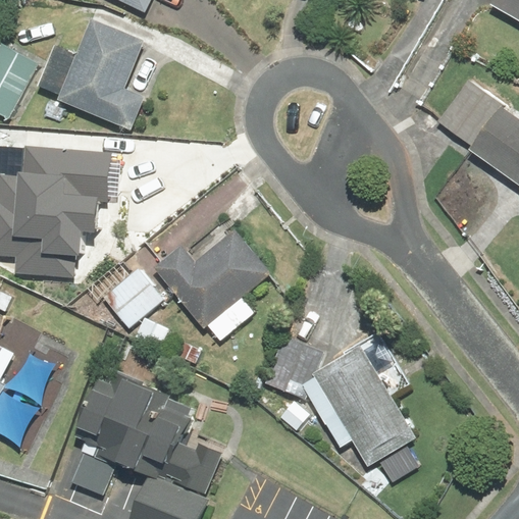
[(117,0),(144,12),(149,0),(117,0)]
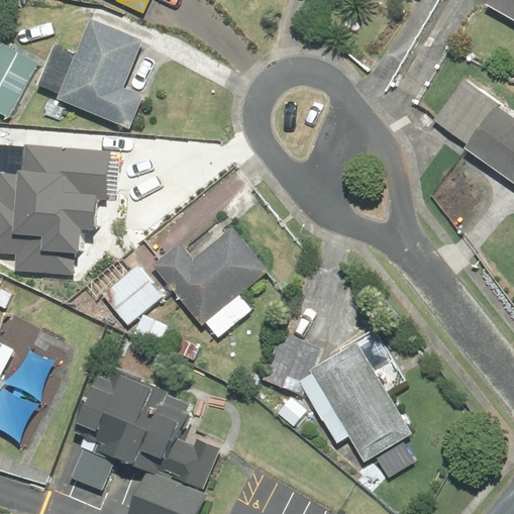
[(491,0),(488,6),(513,20),(513,0),(491,0)]
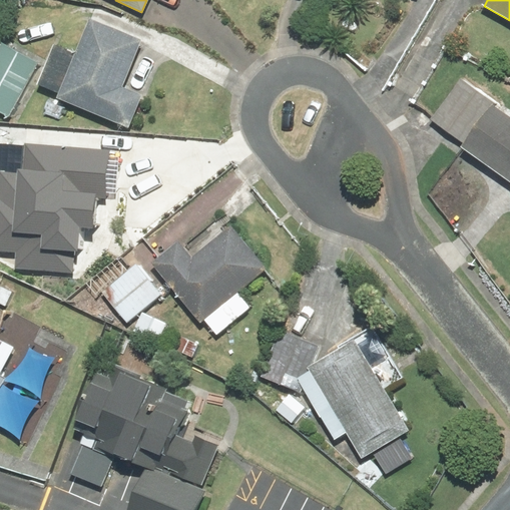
[(55,45),(35,93),(127,131),(142,94),(125,87),(143,43),(88,21),(75,53),(55,45)]
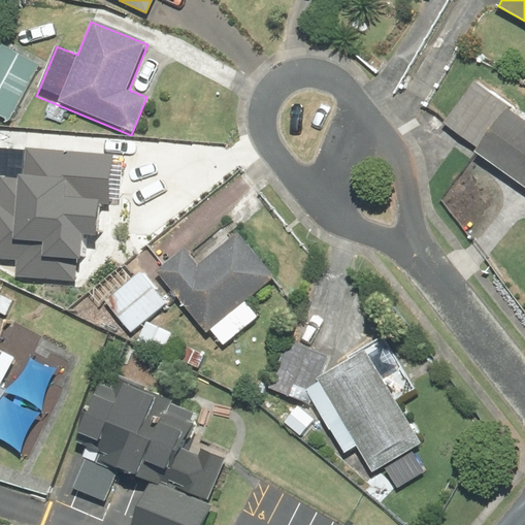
[(39,62),(1,42),(0,44),(0,115),(10,120),(39,62)]
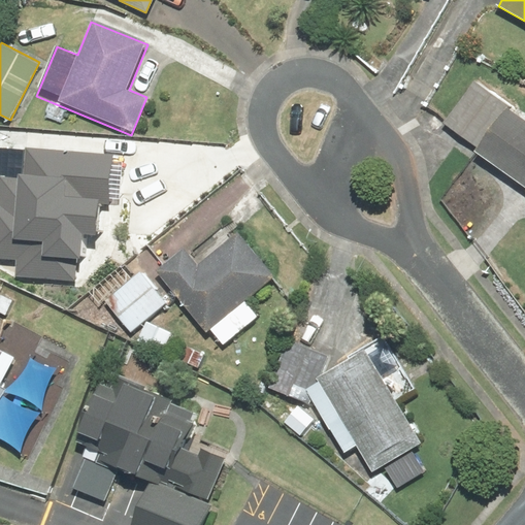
[(524,120),(473,81),(440,124),(524,189),(524,120)]
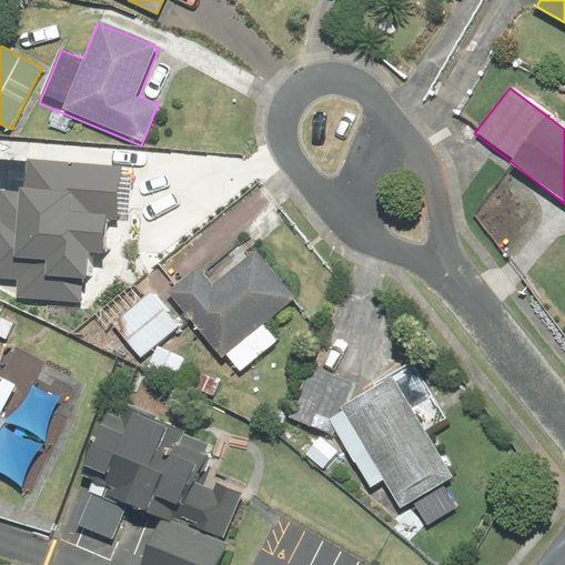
[(43,142),(0,139),(0,253),(18,221),(12,293),(94,299),(99,223),(108,224),(111,174),(41,169),(43,142)]
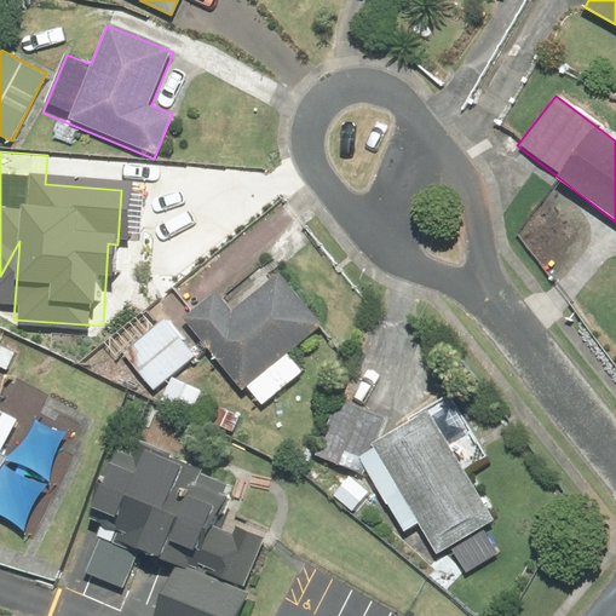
[(287,355),(322,327),(278,271),(231,309),(218,292),(183,320),(255,410),(301,373),(287,355)]
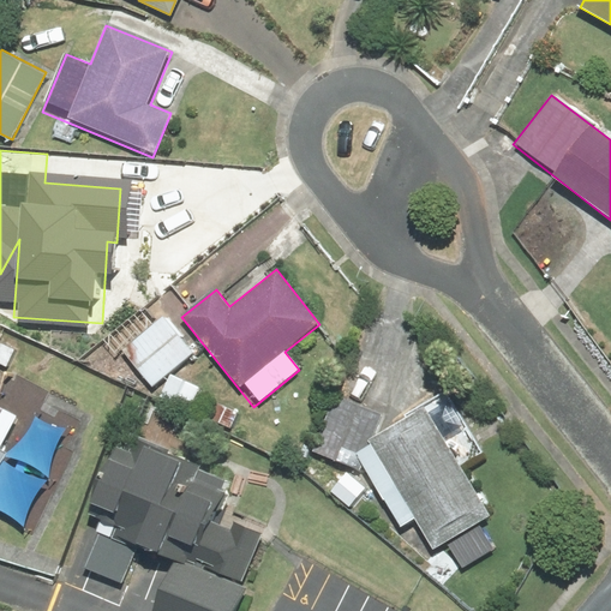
[(119,351),(151,388),(192,353),(160,316),(119,351)]
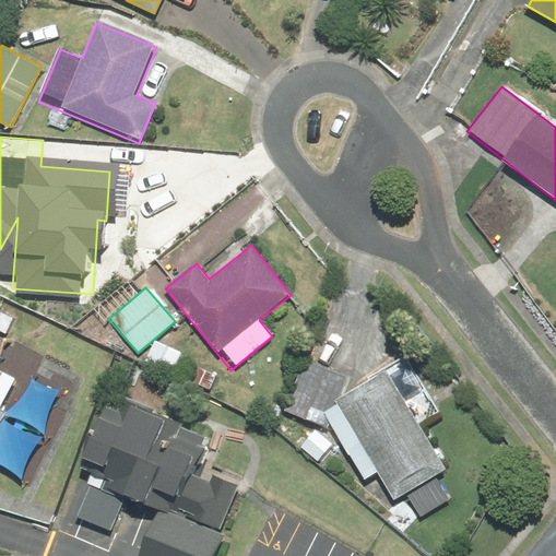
[(156,340),(145,364),(173,375),(182,352),(156,340)]
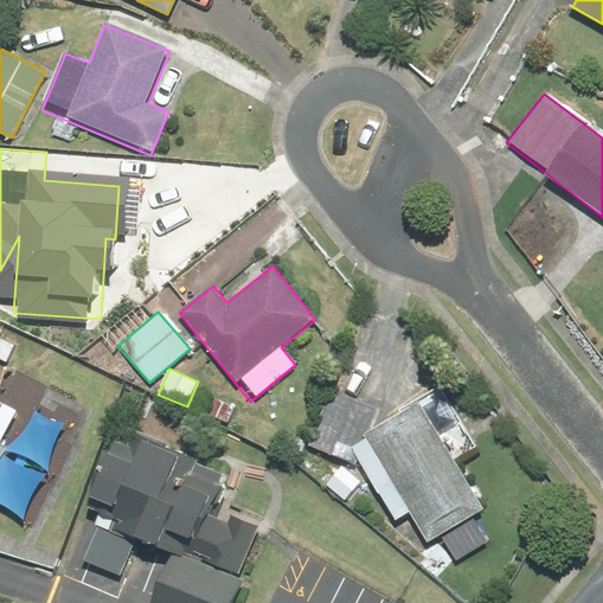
[(378,409),(329,390),(307,446),(361,467),(396,524),(410,515),(428,545),(485,511),(454,460),(476,446),(441,386),(371,429),(378,409)]
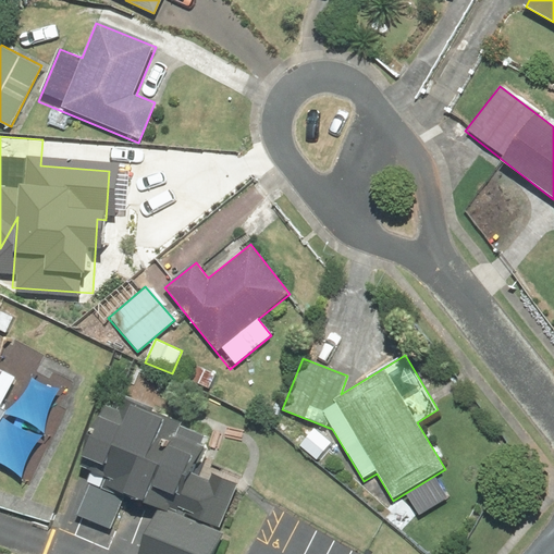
[(208,445),(110,405),(82,476),(221,529),(237,488),(198,471),(208,445)]
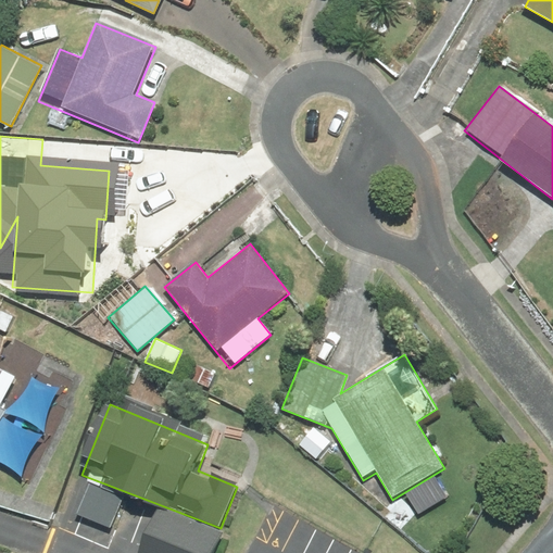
[(314,427),(299,443),(315,459),(330,442),(314,427)]
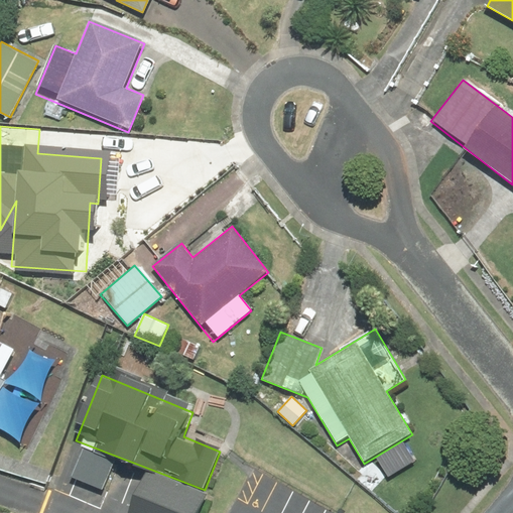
[(200,512),(208,494),(150,471),(132,512),(200,512)]
